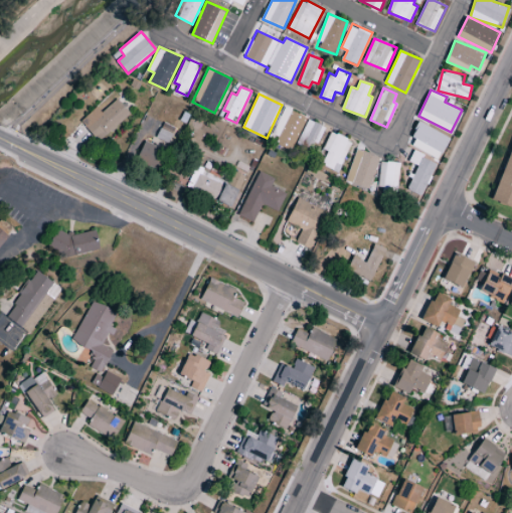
[(98,106),(81,120),(100,141),(131,113),(118,98),(103,112),(98,106)]
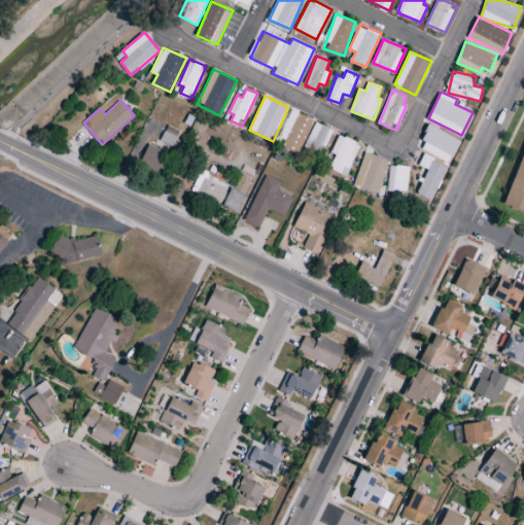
[(286,139),(283,147),(300,153),(313,117),(290,109),(280,137),(286,139)]
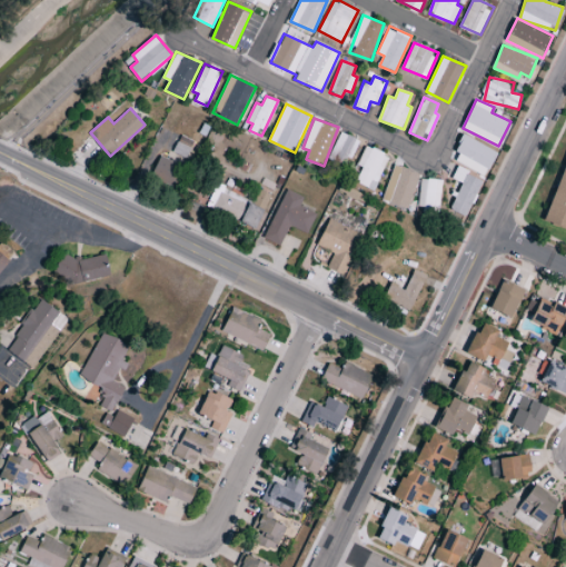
[(347,167),(359,138),(341,131),(329,159),(347,167)]
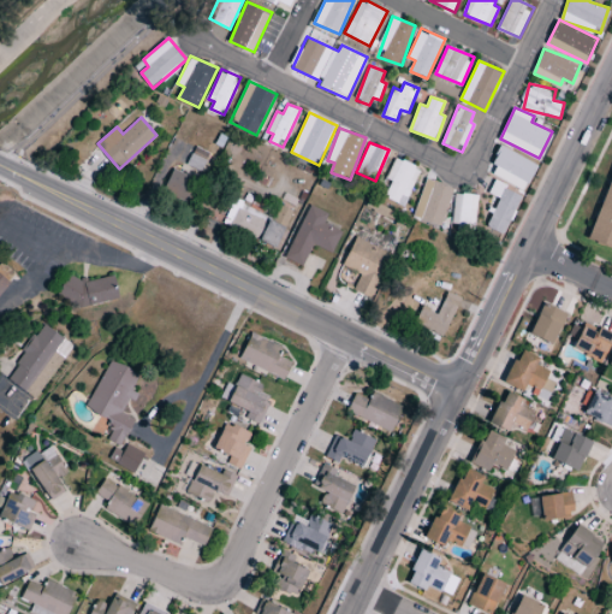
[(203,170),(212,152),(196,145),(189,164),(203,170)]
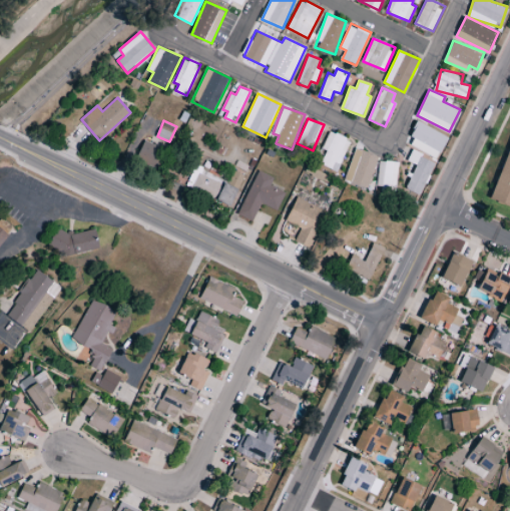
[(409,142),(438,158),(449,136),(420,121),(409,142)]
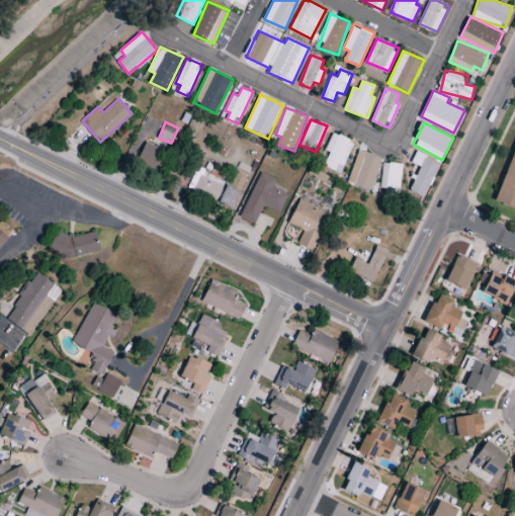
[(341,172),(355,142),(334,132),(326,149),(330,151),(324,165),(341,172)]
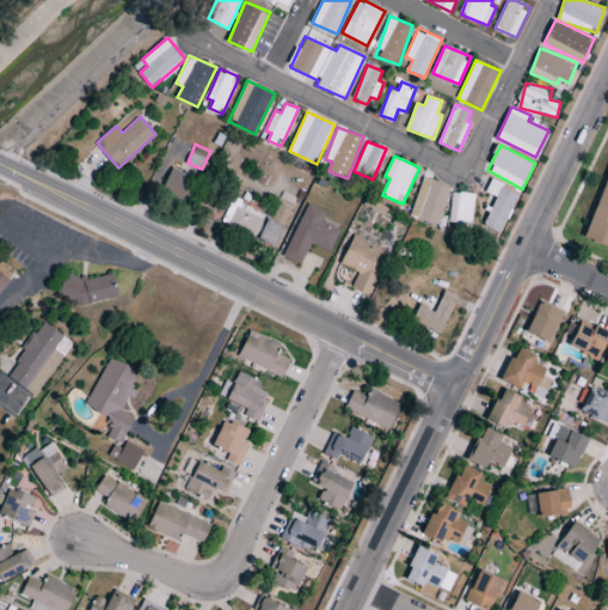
[(188,196),(195,175),(172,168),(165,189),(188,196)]
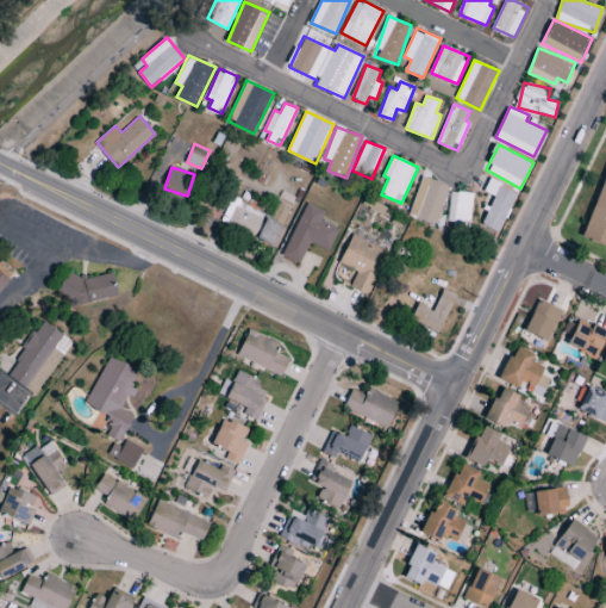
[(439,223),(450,185),(423,175),(411,213),(439,223)]
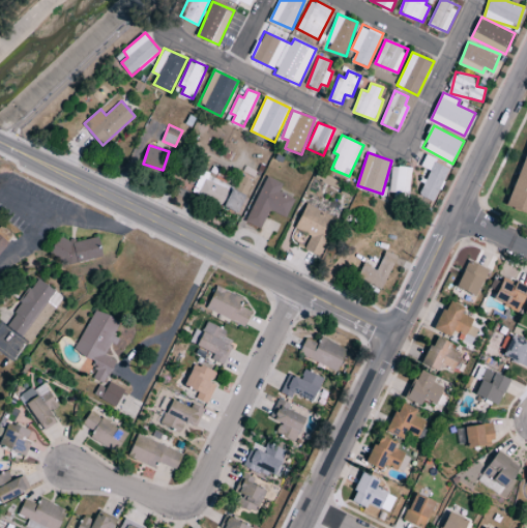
[(526,155),(510,206),(526,211),(526,155)]
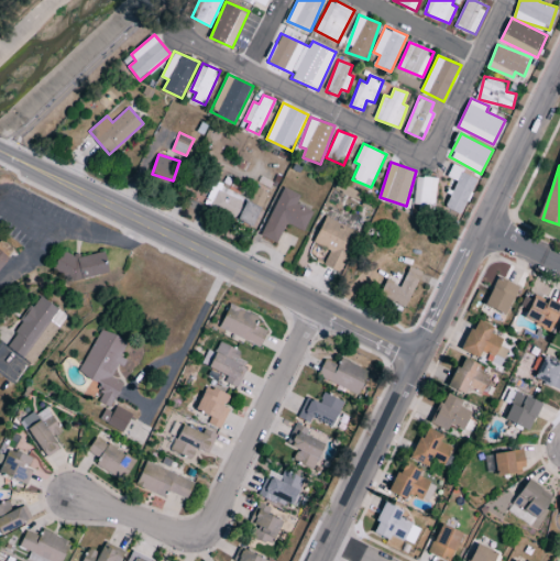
[(478,177),(458,169),(454,177),(458,178),(447,207),(464,213),(478,177)]
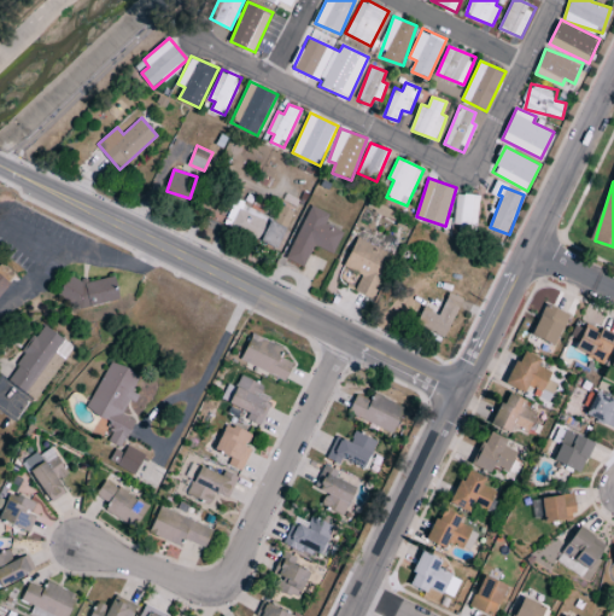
[(455,228),(478,230),(479,195),(456,193),(455,228)]
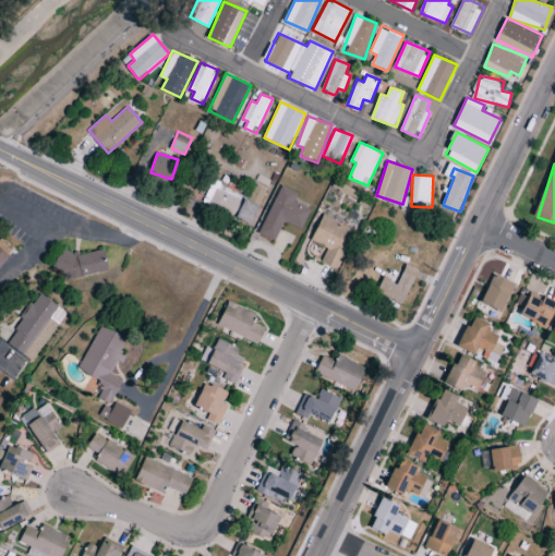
[(251,225),(261,202),(213,180),(203,203),(251,225)]
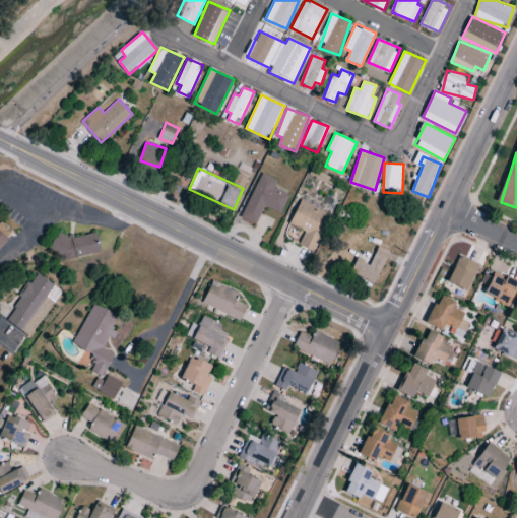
[(335,179),(315,168),(312,173),(323,180),(325,175),(332,179),(329,184),(332,185),(335,179)]
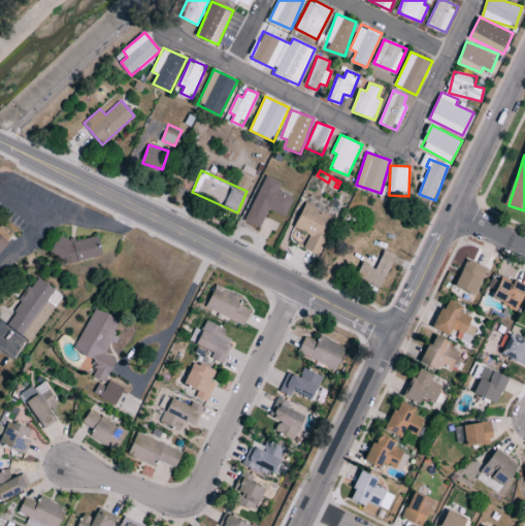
[(286,216),(294,197),(279,190),(283,183),(267,174),(245,220),(261,227),(270,207),(286,216)]
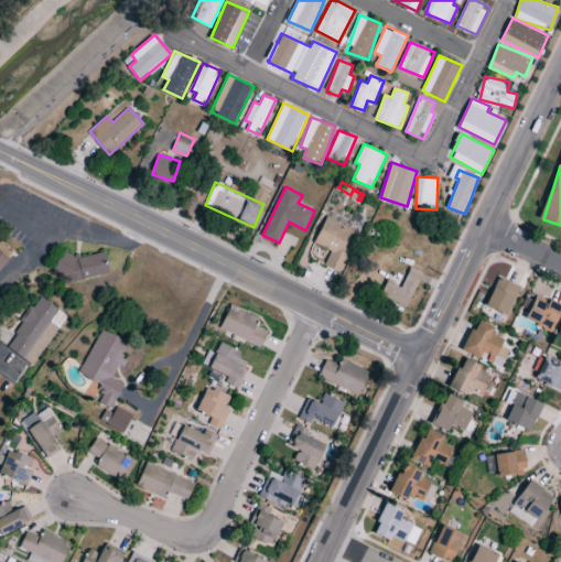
[(342,272),(365,222),(332,206),(315,242),(332,249),(325,265),(342,272)]
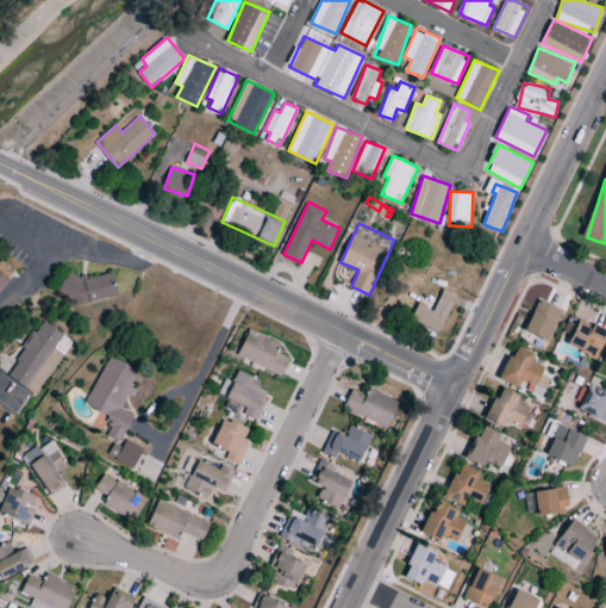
[(0,261),(0,291),(18,270),(4,258),(0,261)]
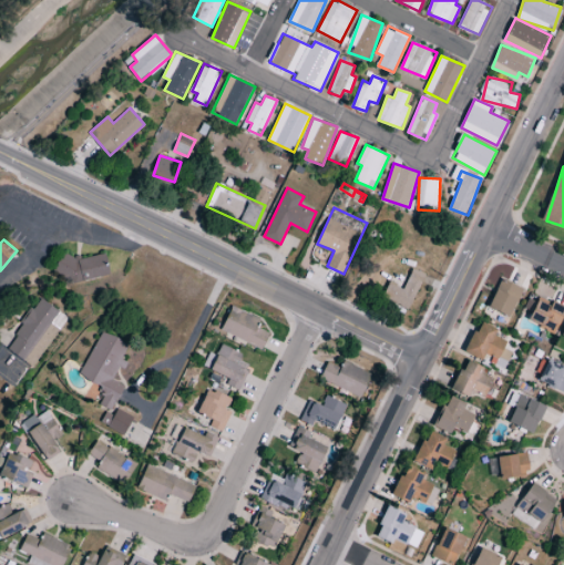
[(111,274),(106,250),(59,259),(62,276),(71,275),(72,281),(111,274)]
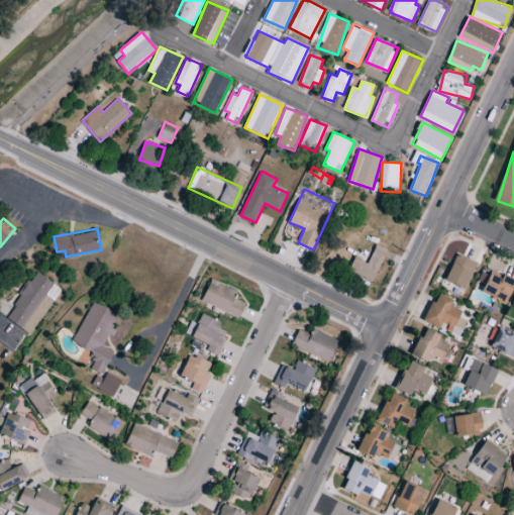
[(355,255),(349,271),(375,281),(388,248),(377,243),(370,262),(355,255)]
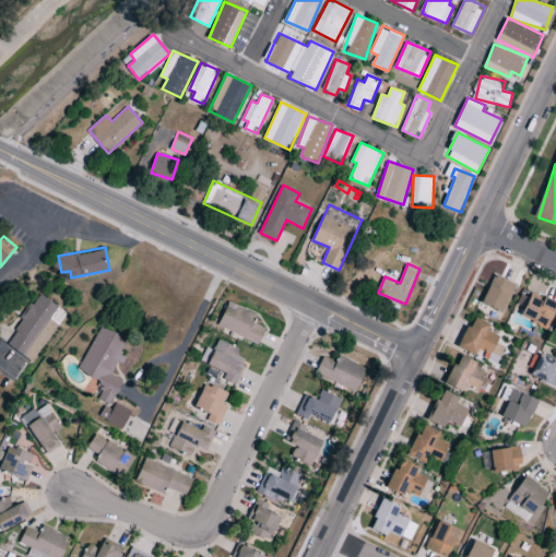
[(504,311),(517,283),(495,273),(482,301),(504,311)]
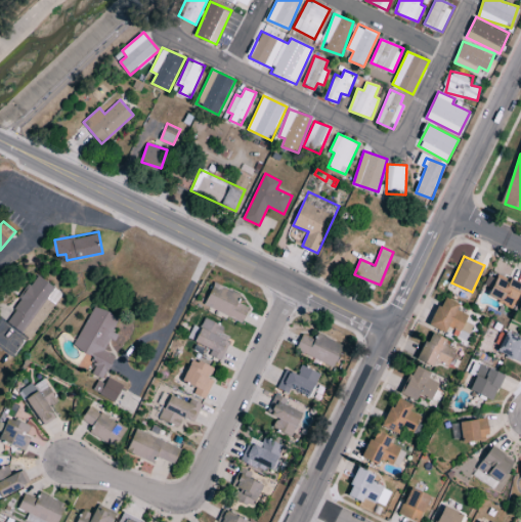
[(520,280),(511,276),(509,281),(490,273),(485,284),(492,287),(488,295),(514,307),(520,292),(520,280)]
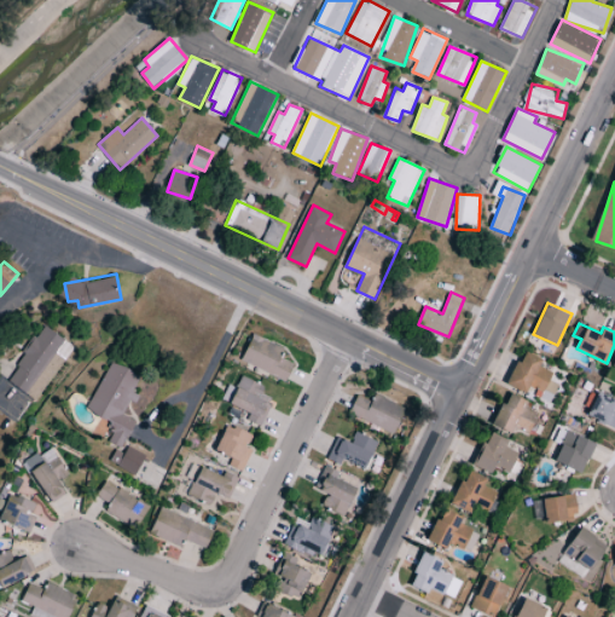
[(75,345),(45,324),(7,380),(39,401),(75,345)]
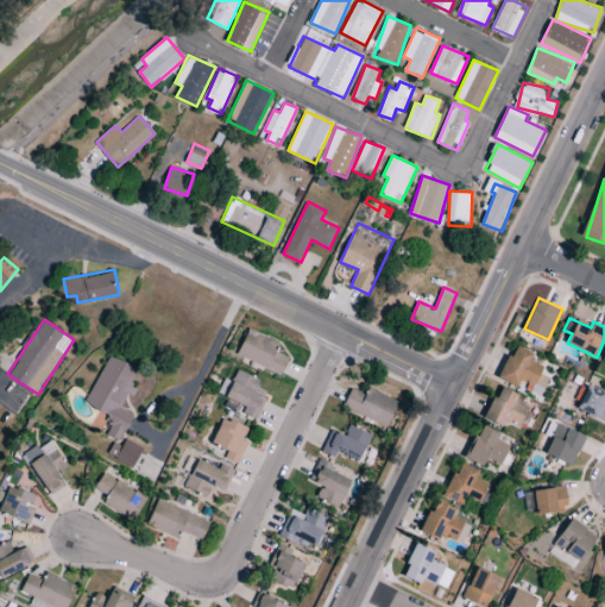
[(282,375),(290,357),(275,350),(279,340),(251,327),(238,354),(282,375)]
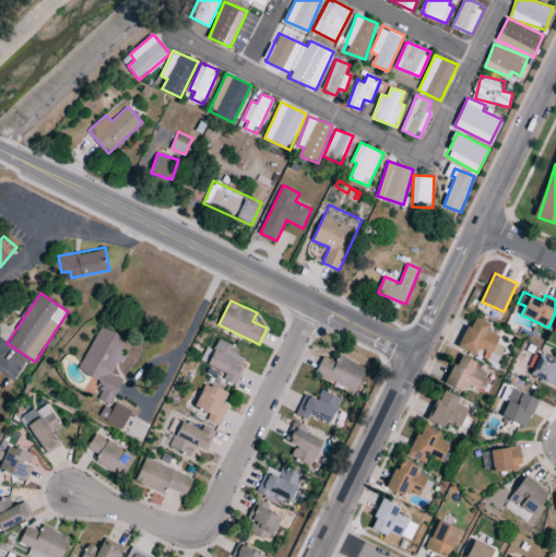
[(507,345),(498,342),(500,335),(488,330),(492,323),(473,316),(460,346),(481,356),(481,355),(499,363),(507,345)]
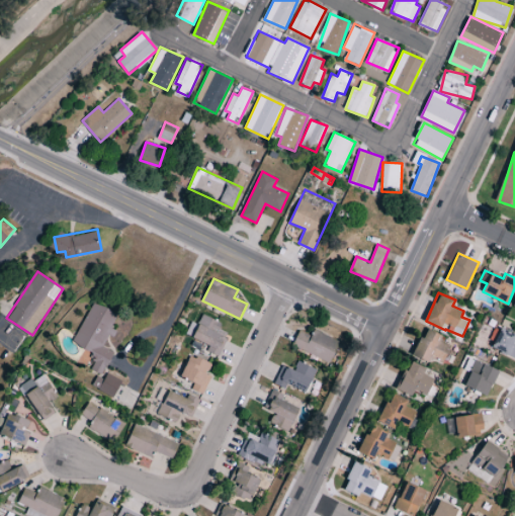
[(74,342),(97,353),(90,367),(104,373),(114,351),(104,346),(111,330),(110,330),(118,314),(93,302),(74,342)]
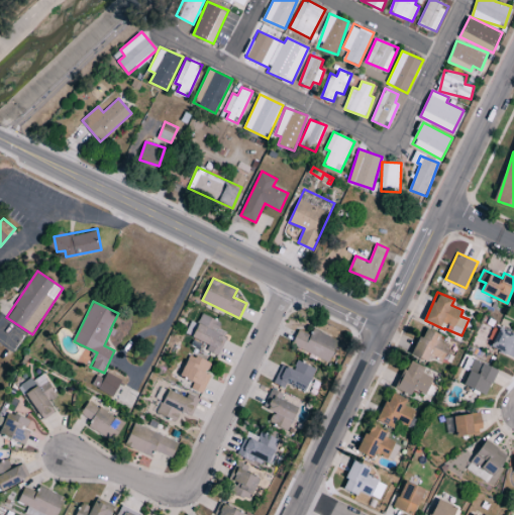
[(222,322),(204,313),(193,336),(210,344),(208,349),(218,354),(229,332),(220,327),(222,322)]
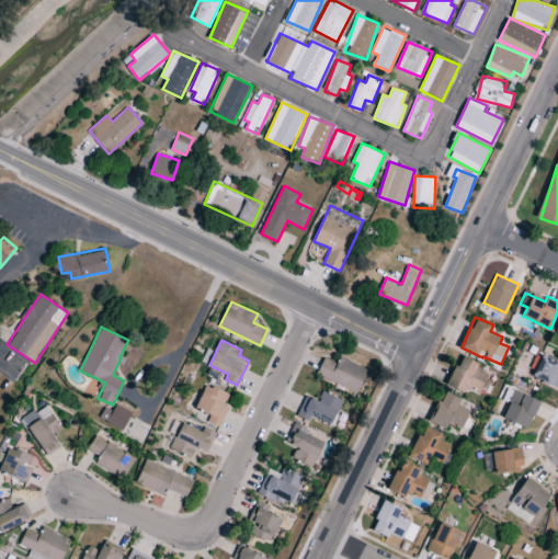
[(466,392),(468,387),(481,392),(490,374),(477,368),(479,362),(462,354),(448,385),(466,392)]
